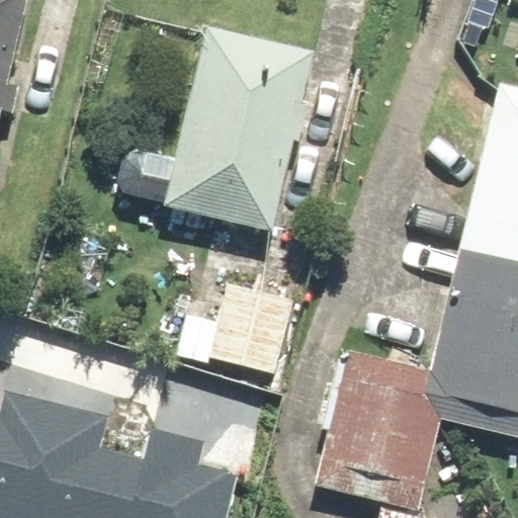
[(0,0),(0,117),(1,112),(12,115),(24,65),(7,61),(21,0),(0,0)]
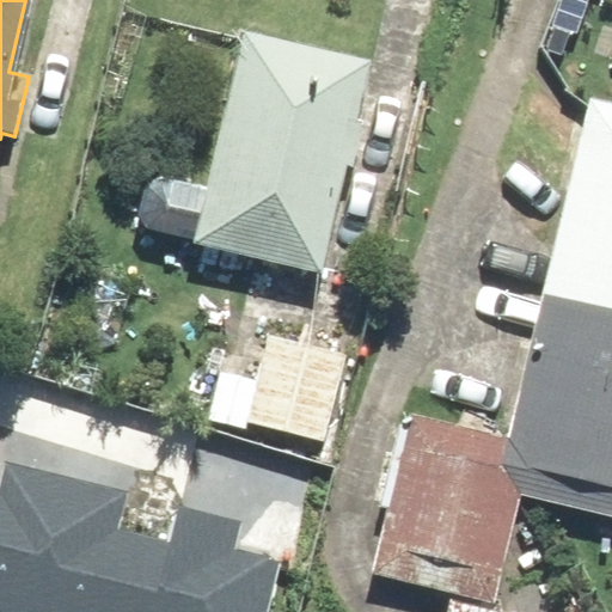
[(374,54),(243,28),(213,182),(133,165),(122,222),(200,238),(199,248),(331,274),(374,54)]
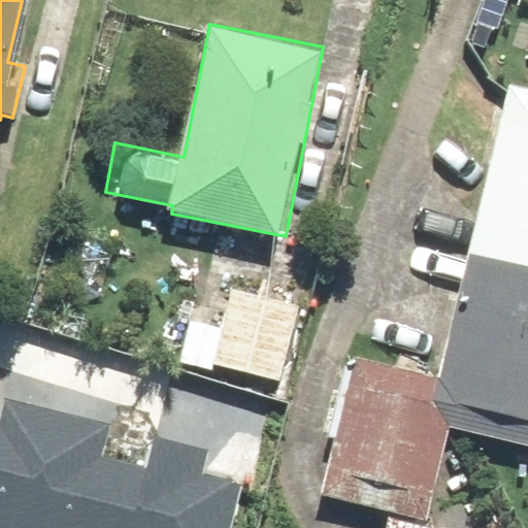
[(527,111),(502,106),(439,381),(352,361),(321,495),(427,520),(448,430),(527,448),(527,111)]
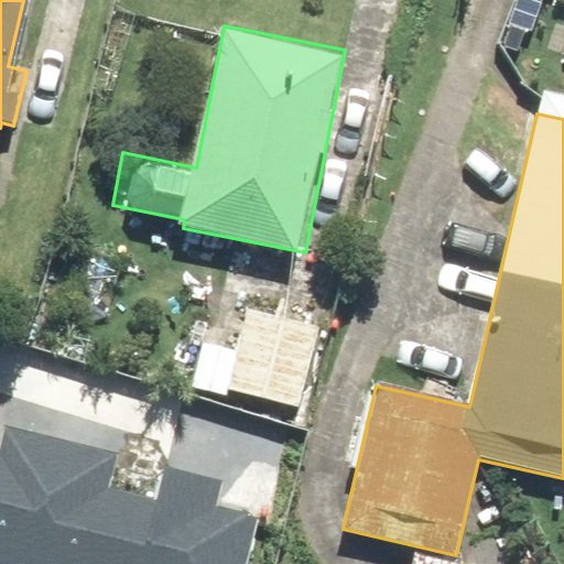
[(239,333),(208,326),(195,386),(304,409),(323,325),(245,307),(239,333)]
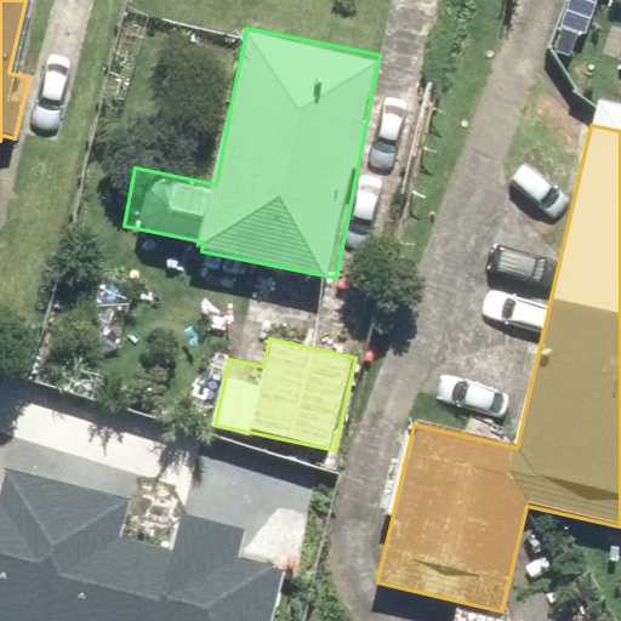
[(0,479),(0,616),(20,620),(262,620),(278,559),(244,551),(252,516),(174,497),(165,534),(124,524),(132,488),(5,459),(0,479)]
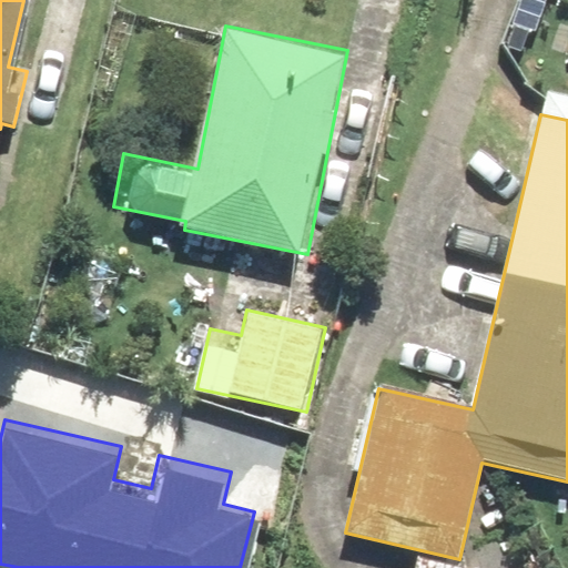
[(467,567),(419,555),(415,567),(467,567)]
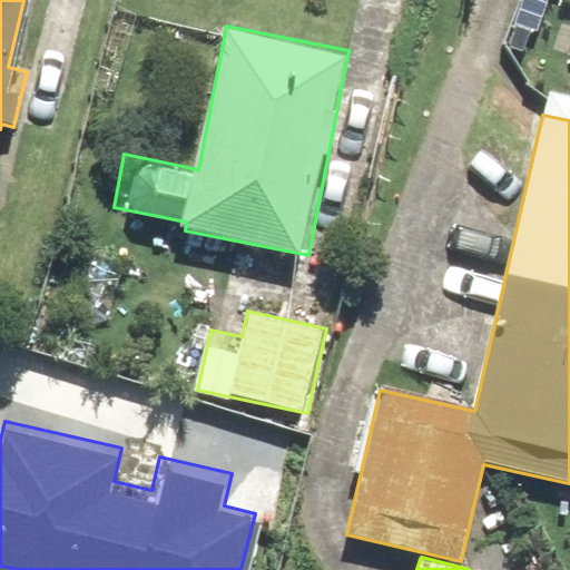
All buildings are outlined.
